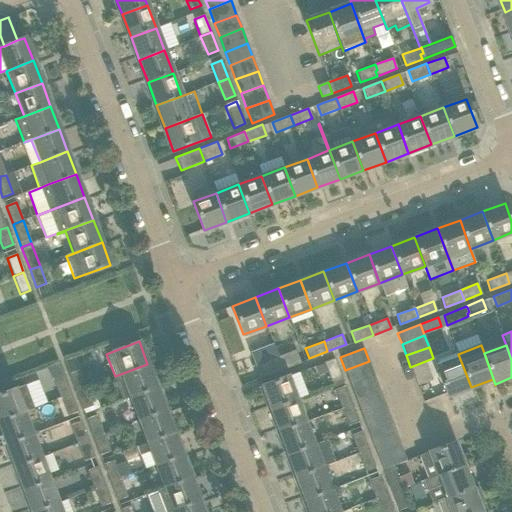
[(280,355),(277,357),(282,370),(287,368),(299,363),(294,351),(280,355)]
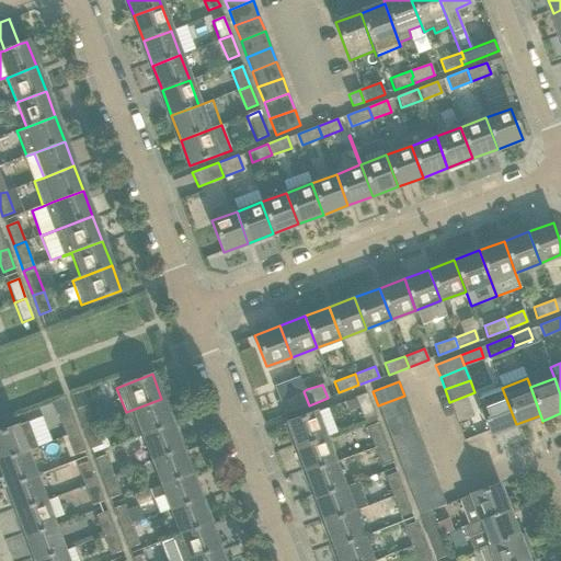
[(490,434),(516,424),(502,388),(480,397),(478,402),(490,434)]
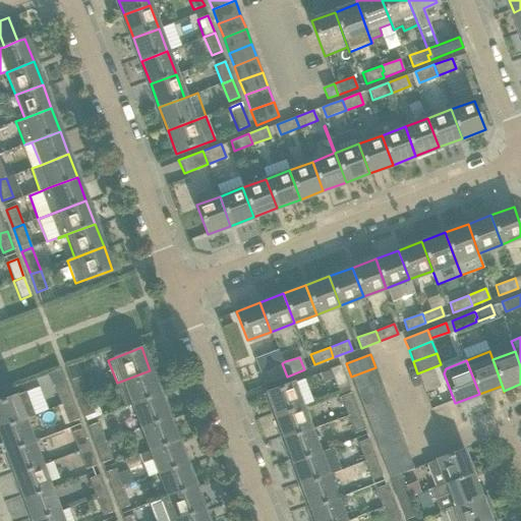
[(259,371),(264,385),(266,385),(287,377),(282,363),(259,371)]
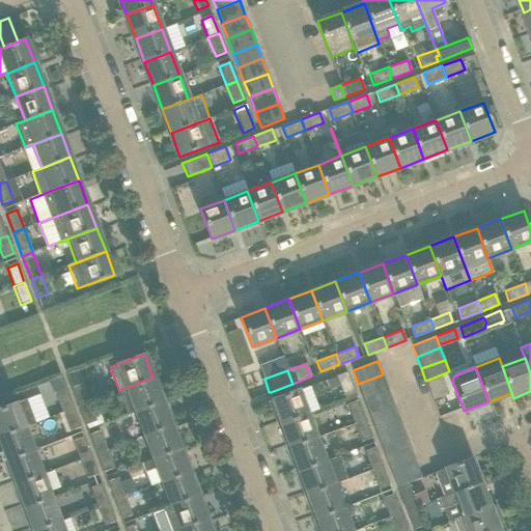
[(345,398),(356,395),(346,371),(323,382),(326,390),(339,385),(343,394),(344,394),(345,398)]
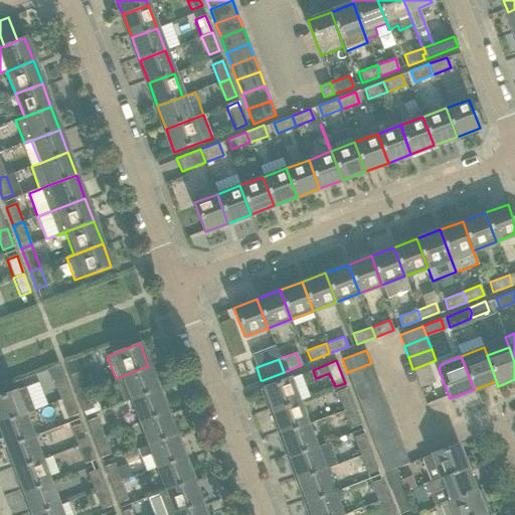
[(352,386),(376,377),(371,363),(347,372),(352,386)]
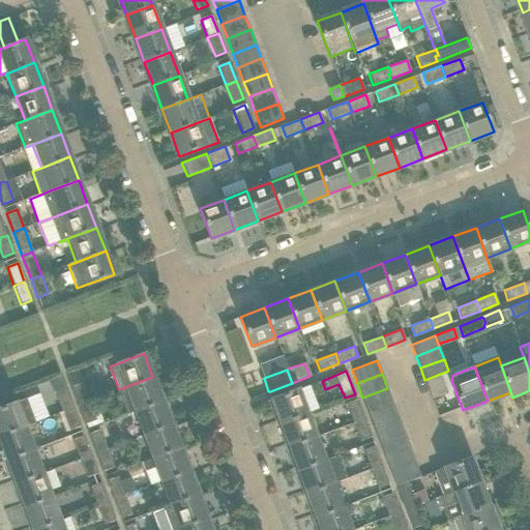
[(60,376),(49,380),(54,393),(55,392),(65,389),(60,376)]
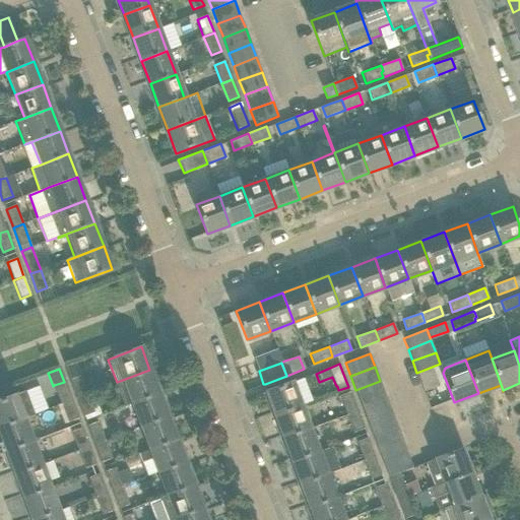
[(131,403),(158,393),(149,370),(117,382),(117,384),(123,382),(131,403)]
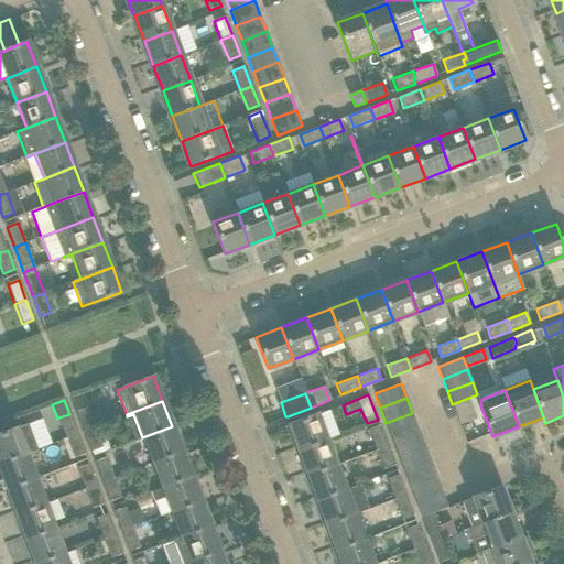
[(86,407),(84,408),(82,403),(73,407),(83,431),(95,426),(86,407)]
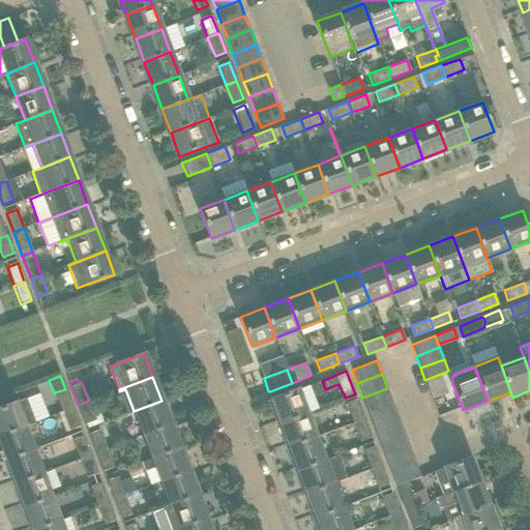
[(369,412),(392,403),(387,388),(362,398),(369,412)]
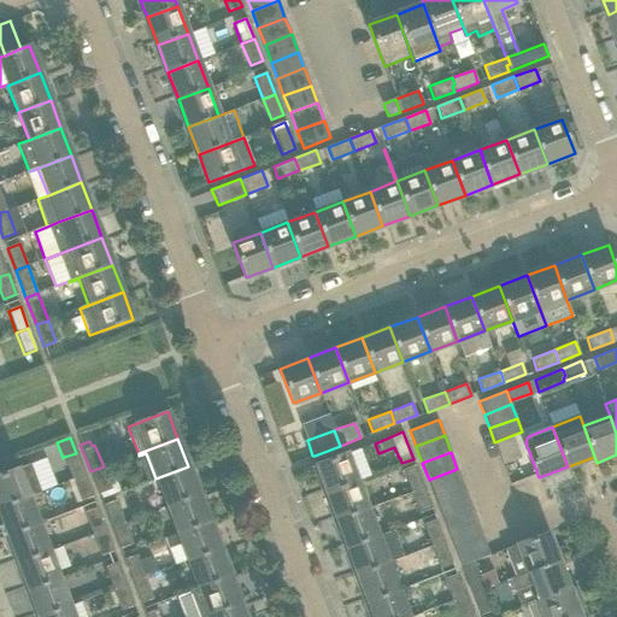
[(72,479),(83,475),(76,453),(64,457),(72,479)]
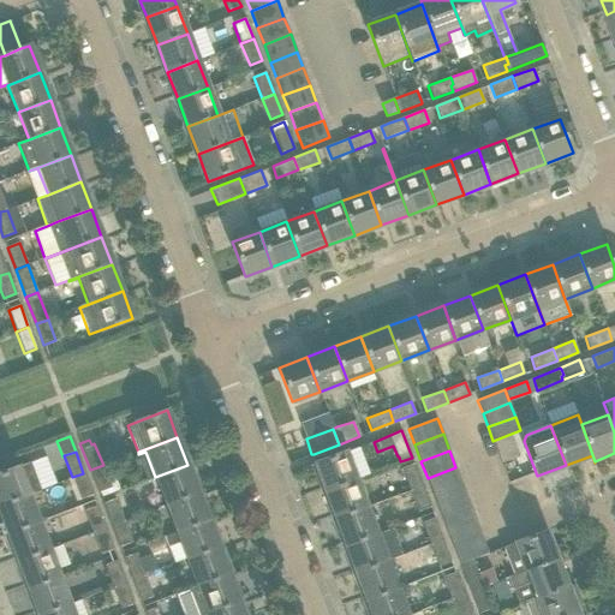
[(326,490),(356,479),(345,452),(315,463),(326,490)]
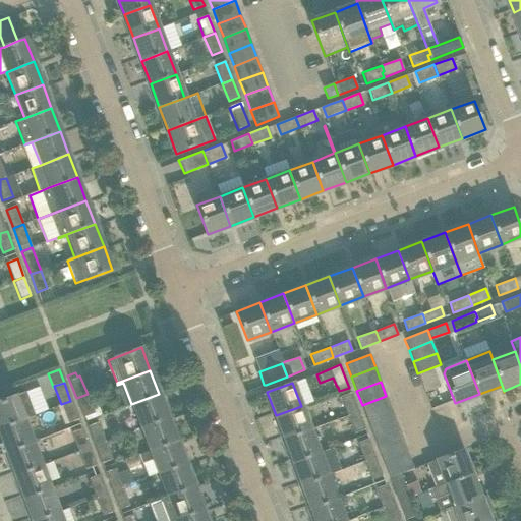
[(25,392),(0,401),(0,427),(23,418),(48,409),(39,387),(25,392)]
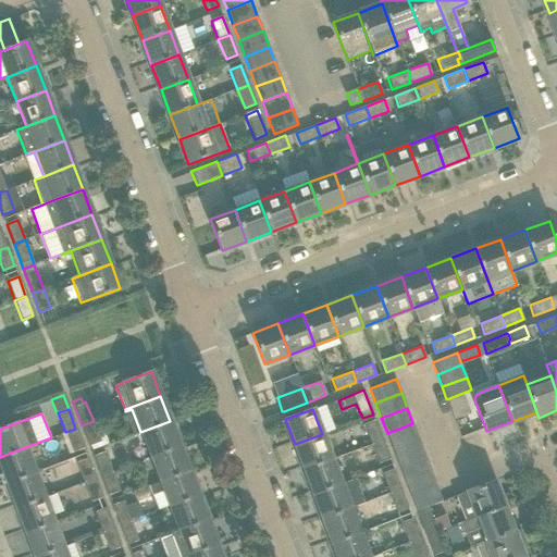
[(371,443),(383,438),(375,420),(363,424),(371,443)]
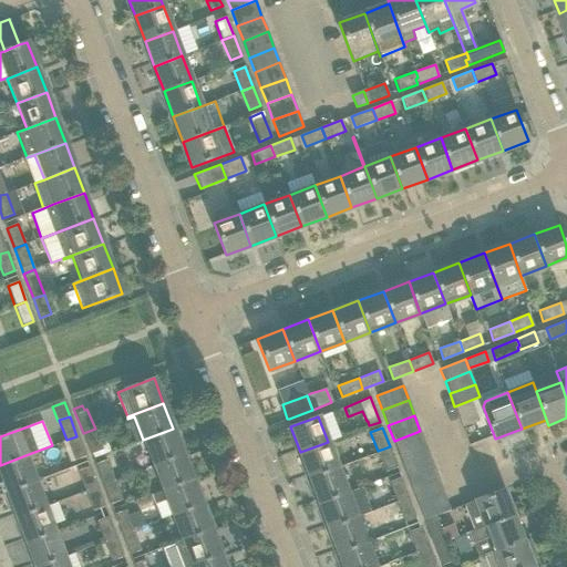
[(91,454),(103,449),(95,429),(83,433),(91,454)]
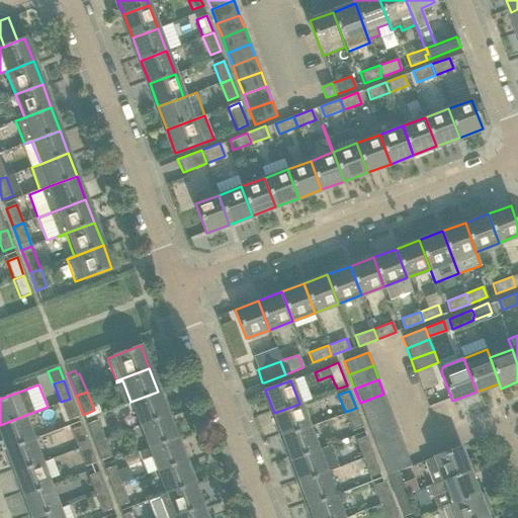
[(140,425),(167,415),(158,392),(131,402),(140,425)]
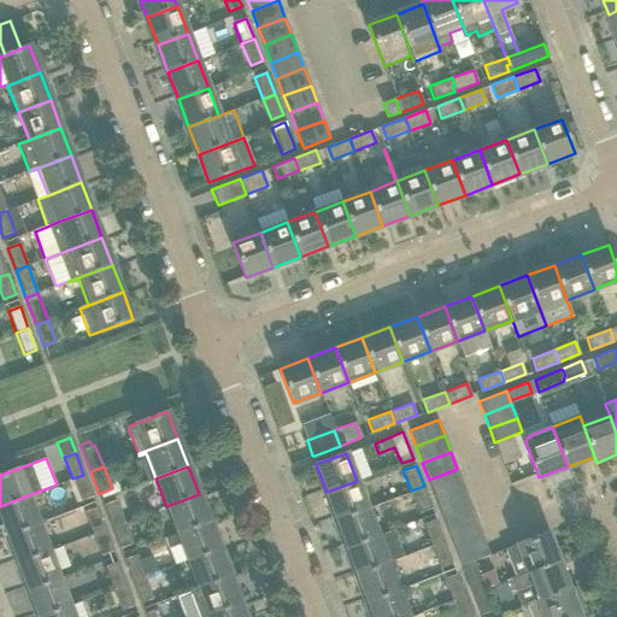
[(435,497),(464,486),(457,469),(429,480),(435,497)]
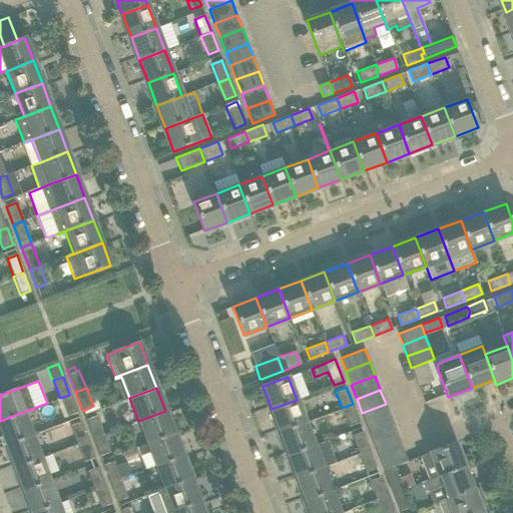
[(69,395),(60,398),(67,415),(76,412),(69,395)]
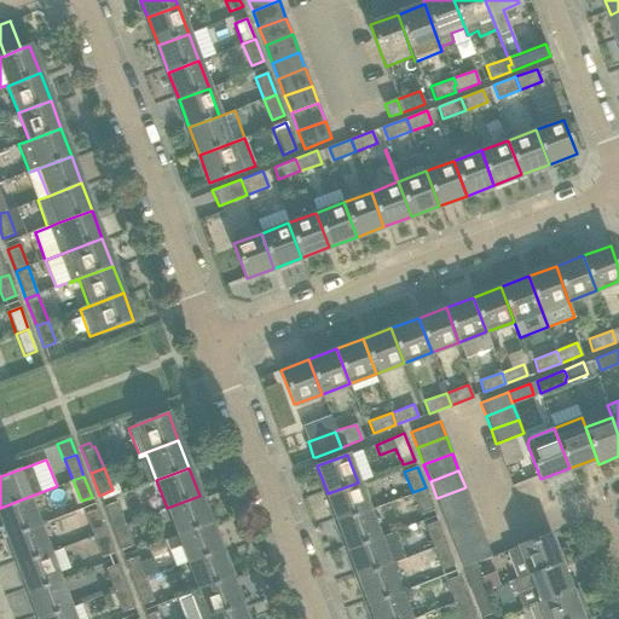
[(337,521),(368,509),(358,482),(328,493),(337,521)]
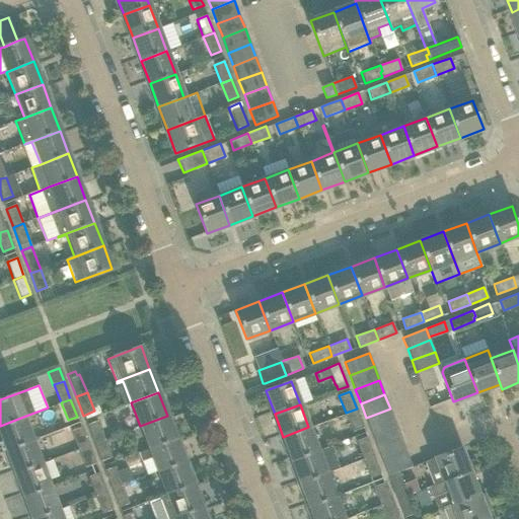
[(353,432),(364,427),(357,409),(346,413),(353,432)]
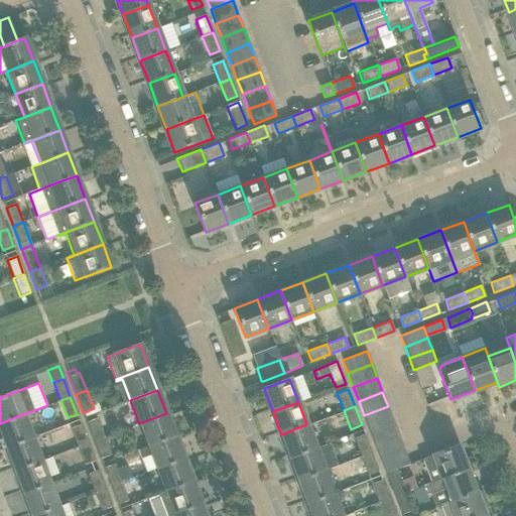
[(370,430),(393,421),(388,406),(364,415),(370,430)]
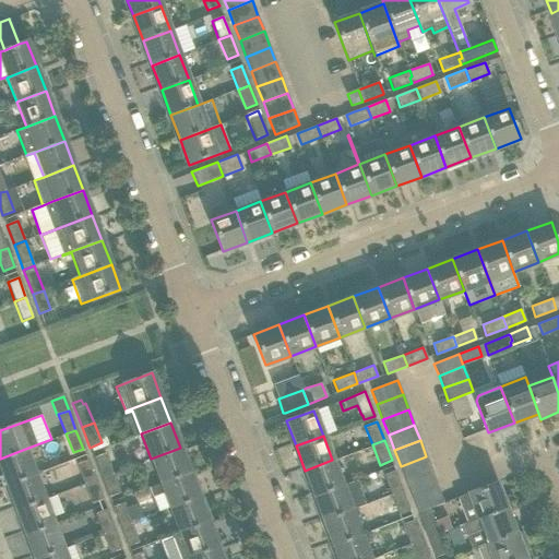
[(159,483),(189,472),(180,448),(151,459),(159,483)]
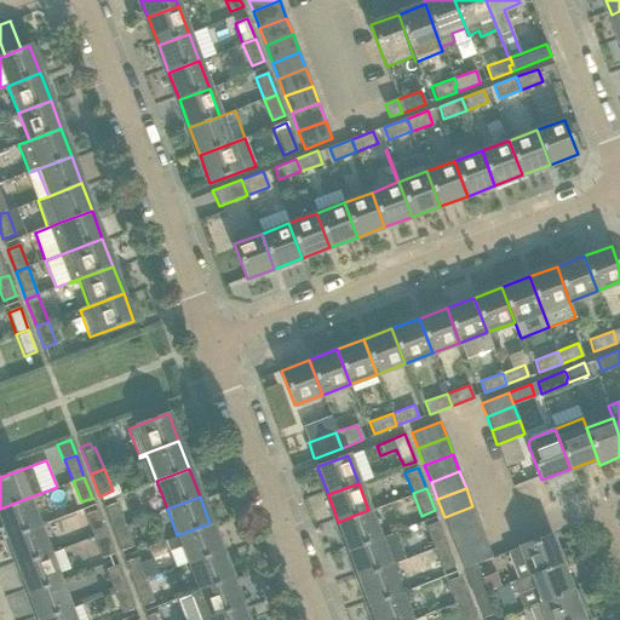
[(0,516),(9,538),(39,526),(28,498),(0,509),(0,516)]
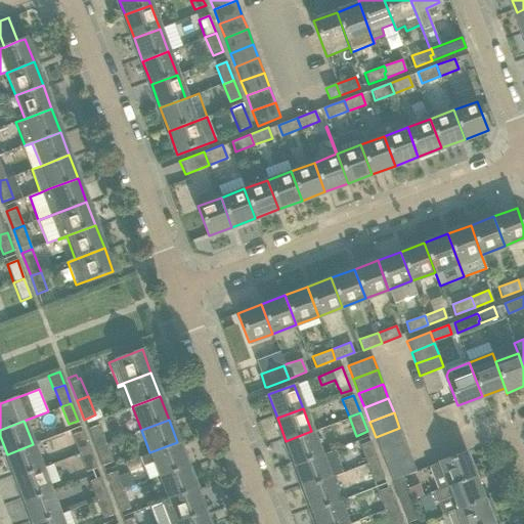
[(95,447),(104,443),(97,425),(88,429),(95,447)]
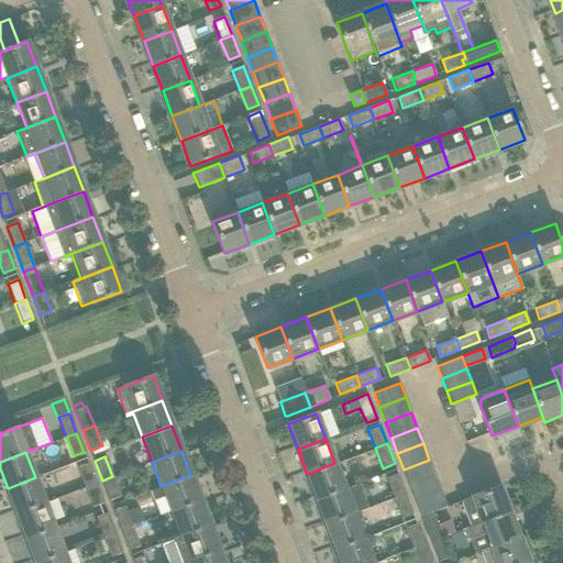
[(408,483),(434,474),(429,460),(404,470),(408,483)]
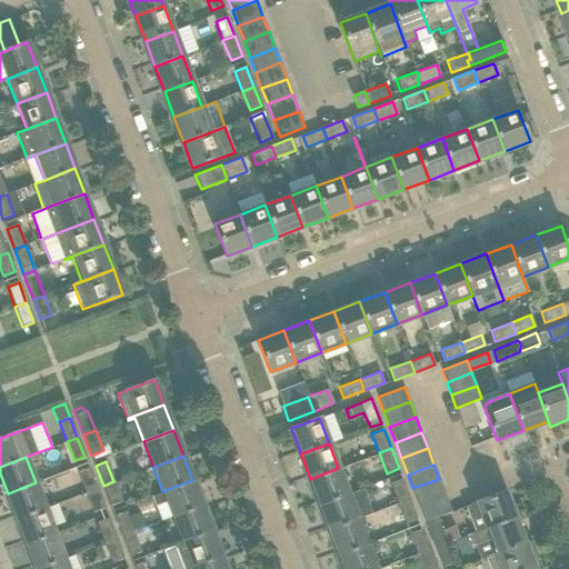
[(85,492),(97,488),(89,468),(77,472),(85,492)]
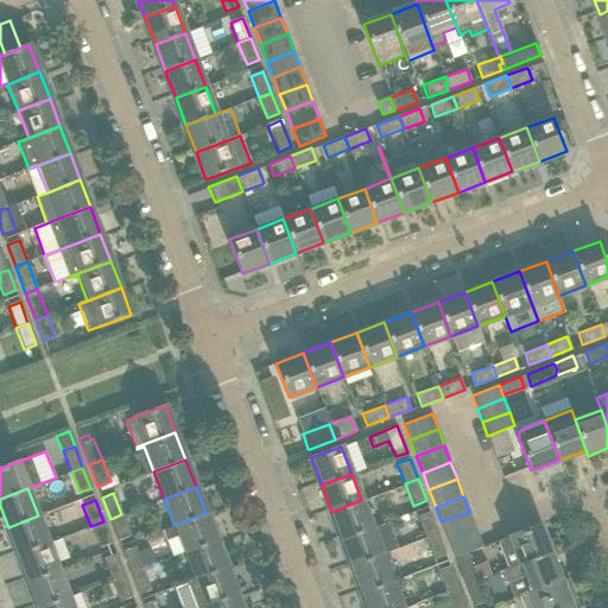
[(342,539),(372,527),(361,500),(331,512),(342,539)]
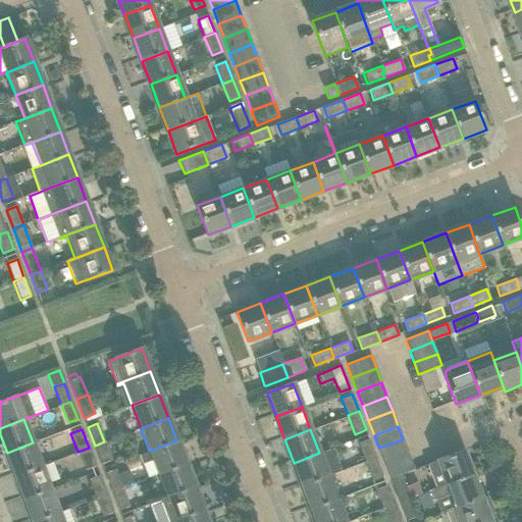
[(360,449),(350,453),(354,466),(365,462),(376,458),(369,439),(358,444),(360,449)]
